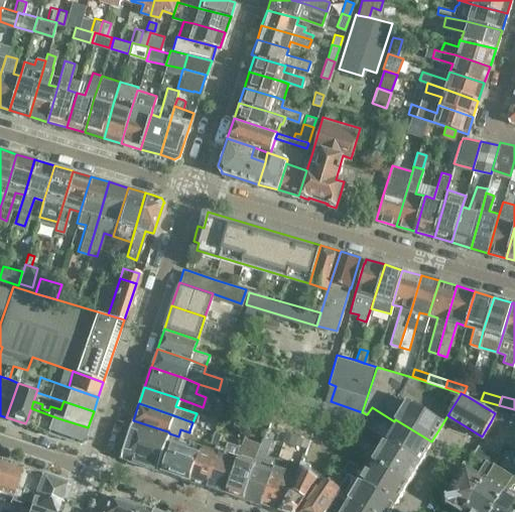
[(500,407),(494,417),(504,424),(510,413),(500,407)]
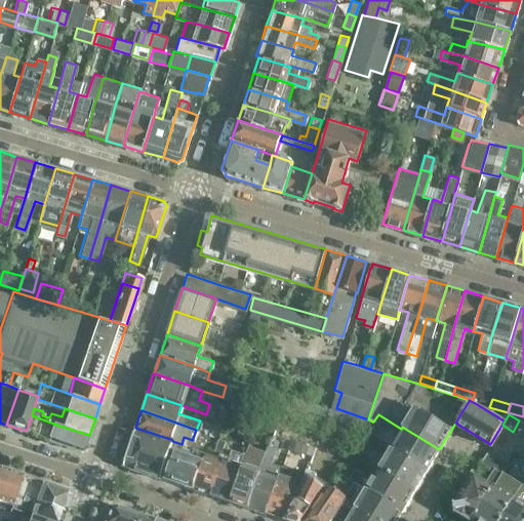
[(46,437),(54,440),(80,449),(86,446),(89,435),(59,426),(32,415),(28,427),(26,431),(39,435),(41,430),(42,431),(43,428),(48,430),(46,437)]
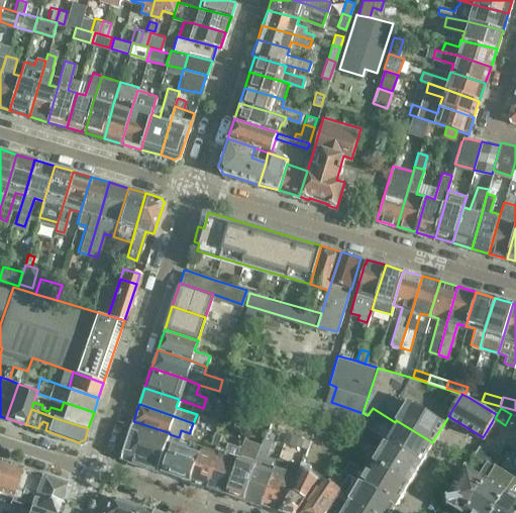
[(395,422),(385,439),(421,462),(432,442),(396,420),(395,422)]
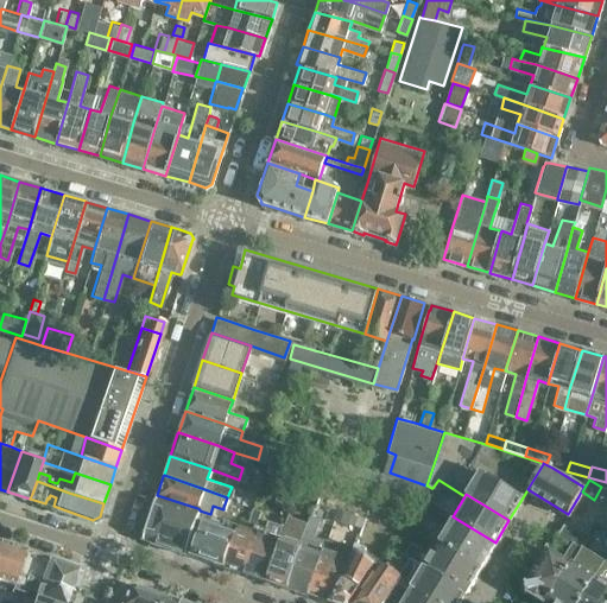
[(144,531),(144,533),(146,538),(149,538),(149,539),(185,551),(193,531),(200,511),(200,509),(197,508),(157,495),(156,496),(150,515),(144,531)]
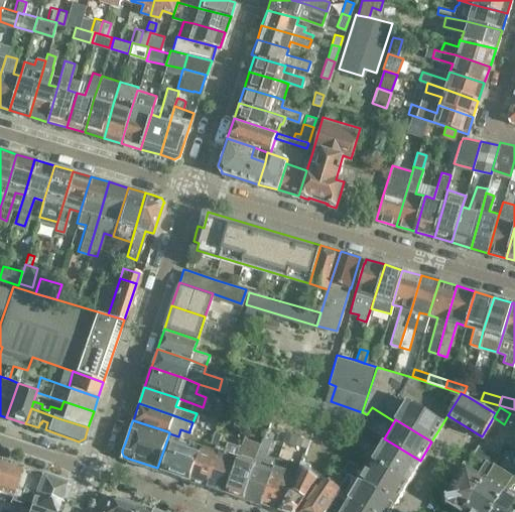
[(215,429),(209,446),(216,450),(218,444),(222,432),(215,429)]
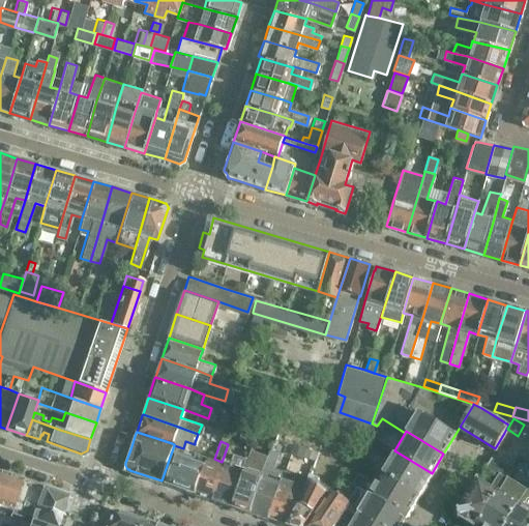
[(305,446),(293,442),(290,451),(302,456),(305,446)]
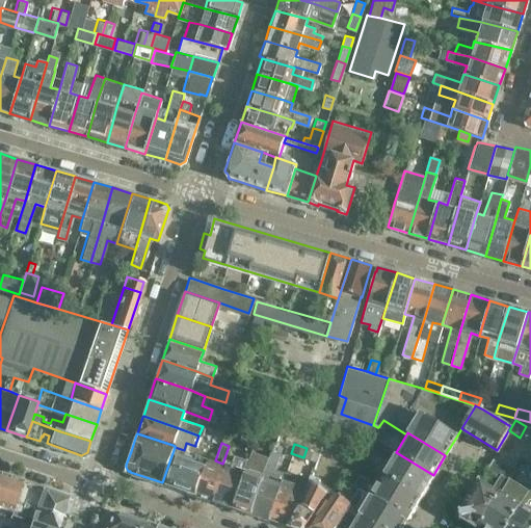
[(168,465),(162,482),(171,485),(195,494),(201,477),(208,458),(175,447),(168,465)]
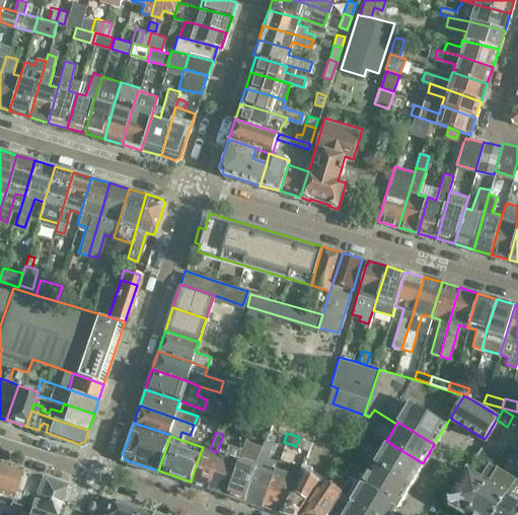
[(239,459),(227,494),(244,501),(257,465),(255,465),(263,445),(252,441),(244,439),(241,447),(236,458),(239,459)]
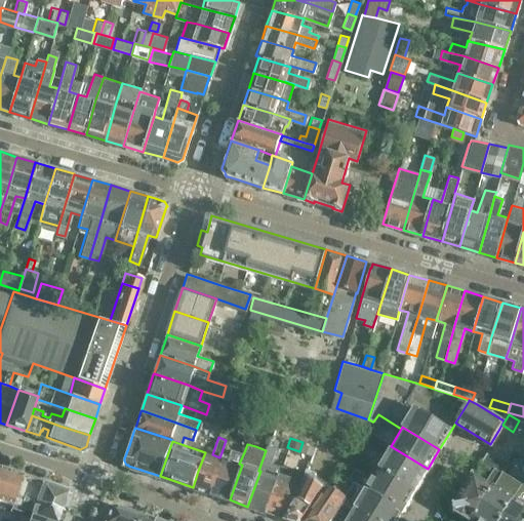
[(260,471),(247,507),(248,507),(266,512),(281,468),(271,464),(274,453),(276,448),(268,445),(266,450),(258,471),(260,471)]
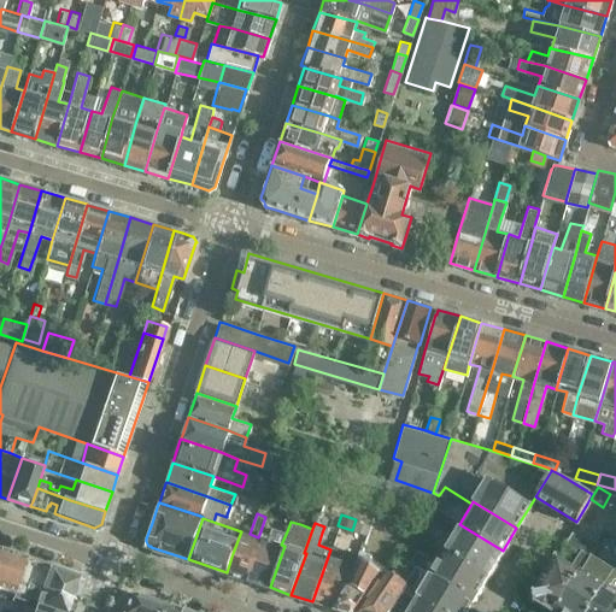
[(459,524),(445,547),(488,574),(503,551),(459,524)]
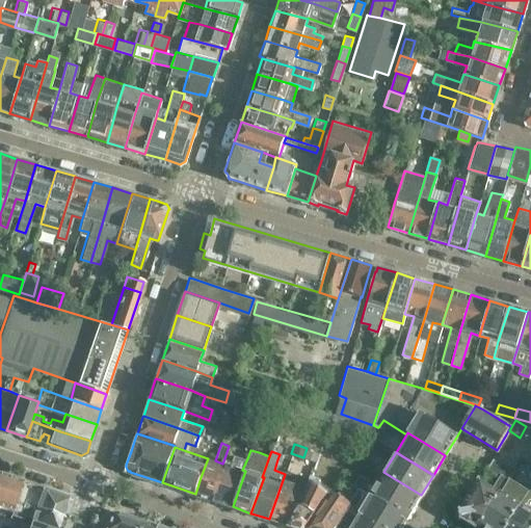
[(220,481),(214,500),(233,506),(245,471),(242,470),(246,458),(234,454),(231,460),(224,458),(222,464),(220,469),(216,480),(220,481)]
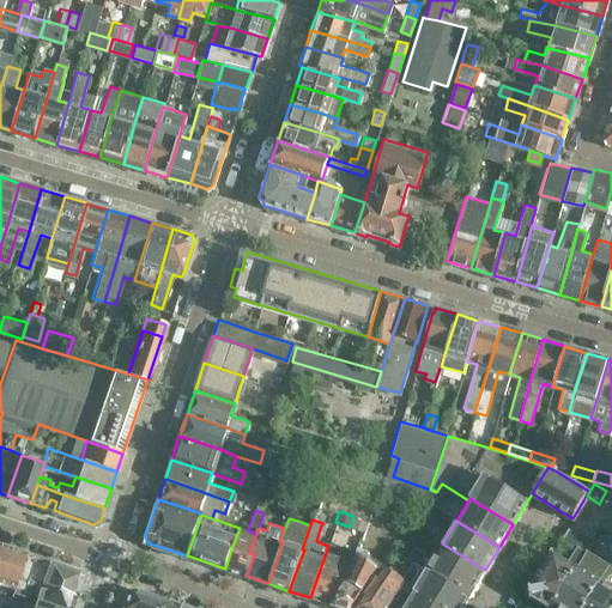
[(568,527),(561,539),(574,548),(576,545),(585,549),(592,537),(568,527)]
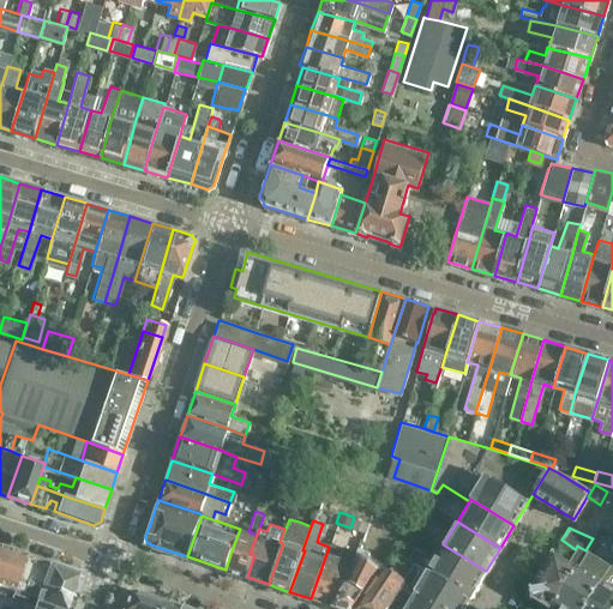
[(232,550),(226,570),(246,577),(247,577),(254,555),(250,554),(254,541),(257,535),(248,531),(240,529),(232,550)]
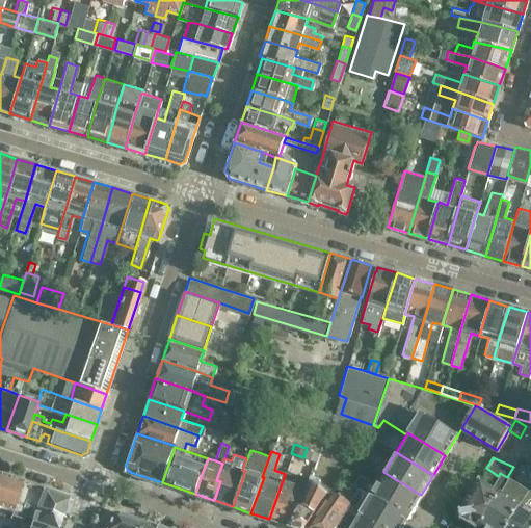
[(285,474),(269,519),(283,524),(287,525),(288,523),(293,516),(296,506),(299,506),(301,500),(304,492),(292,486),(293,483),(296,474),(286,471),(285,474)]
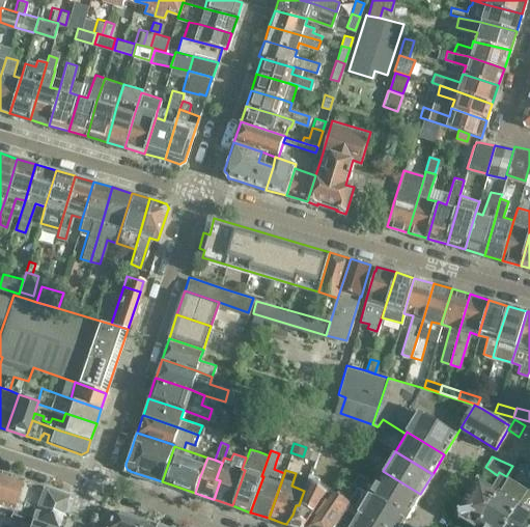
[(500,492),(478,526),(504,526),(519,503),(520,502),(529,486),(529,472),(525,470),(515,484),(514,483),(506,496),(500,492)]
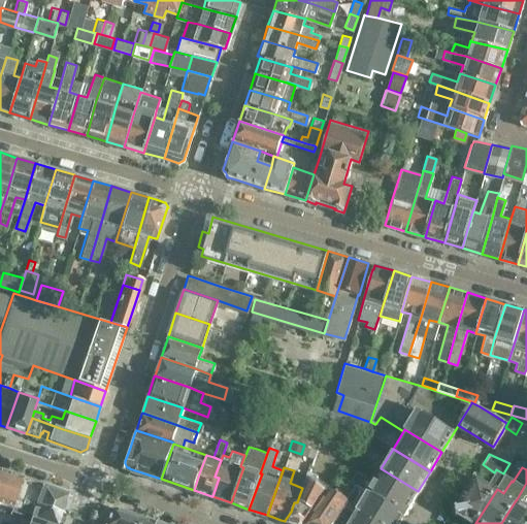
[(356,469),(350,480),(357,484),(368,490),(405,513),(418,491),(381,468),(373,481),(356,469)]
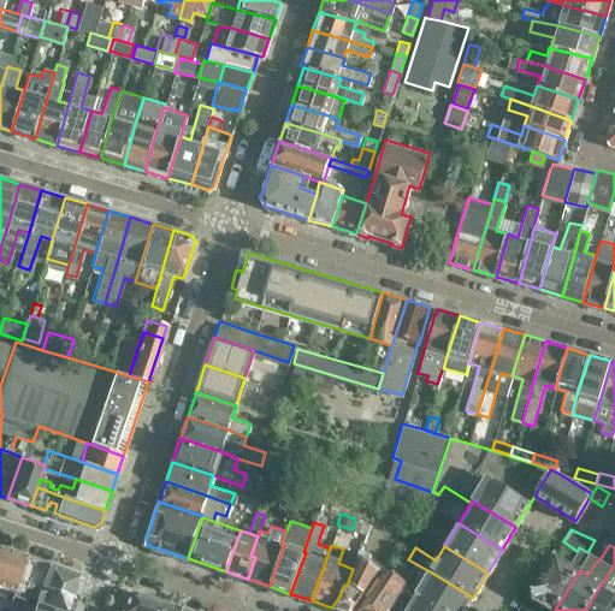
[(532,592),(533,600),(534,600),(553,610),(555,610),(580,570),(590,553),(587,552),(579,547),(577,551),(569,563),(555,555),(532,592)]
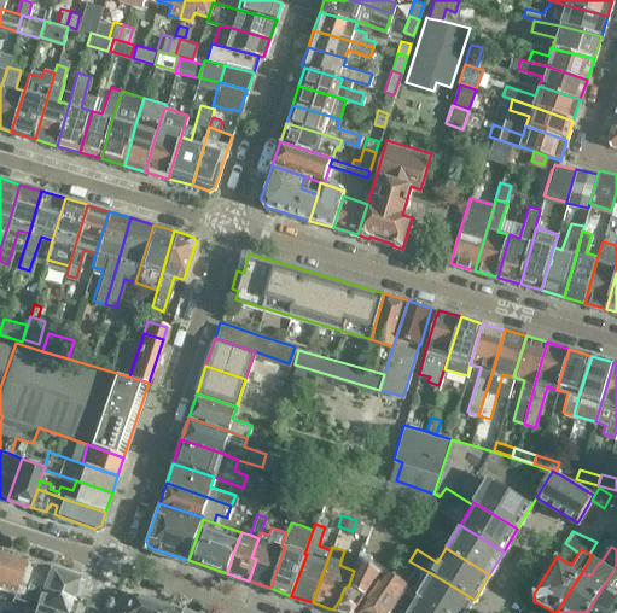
[(9,550),(0,576),(0,585),(13,591),(18,579),(25,556),(9,550)]
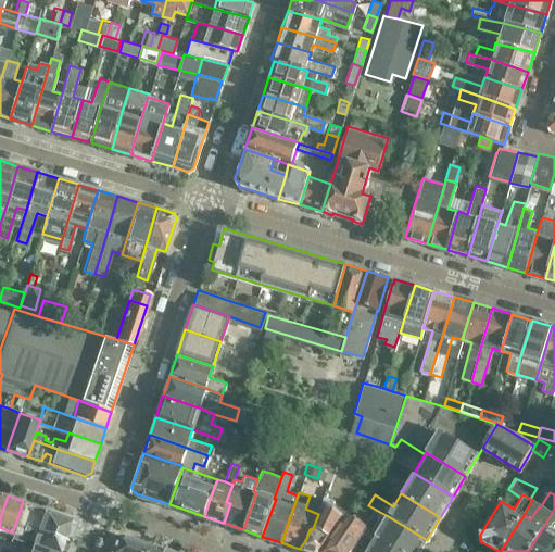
[(36,505),(23,501),(16,522),(36,529),(67,540),(74,523),(70,516),(36,505)]
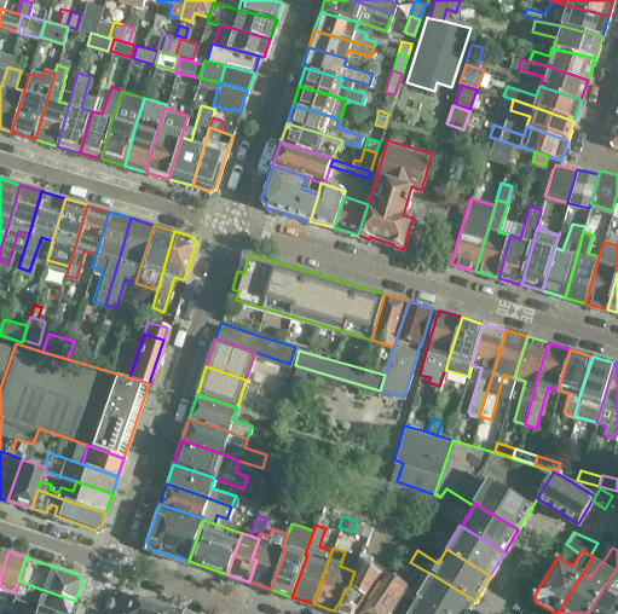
[(335,608),(334,610),(342,613),(357,613),(383,575),(370,566),(359,557),(356,567),(354,572),(351,581),(348,589),(345,589),(341,600),(335,608)]
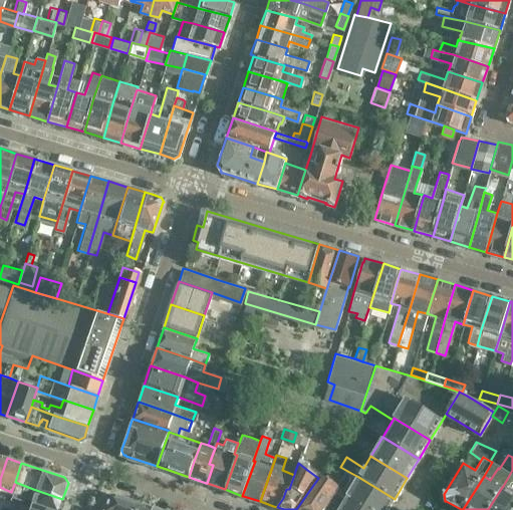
[(334,463),(324,478),(337,486),(347,471),(340,467),(334,463)]
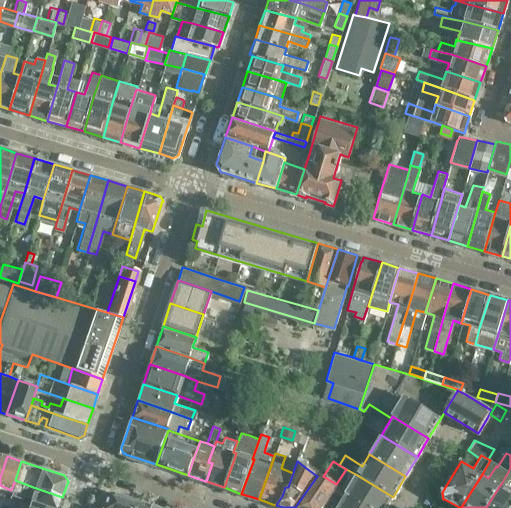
[(317,476),(295,507),(322,507),(335,489),(338,486),(336,484),(323,476),(319,474),(317,476)]
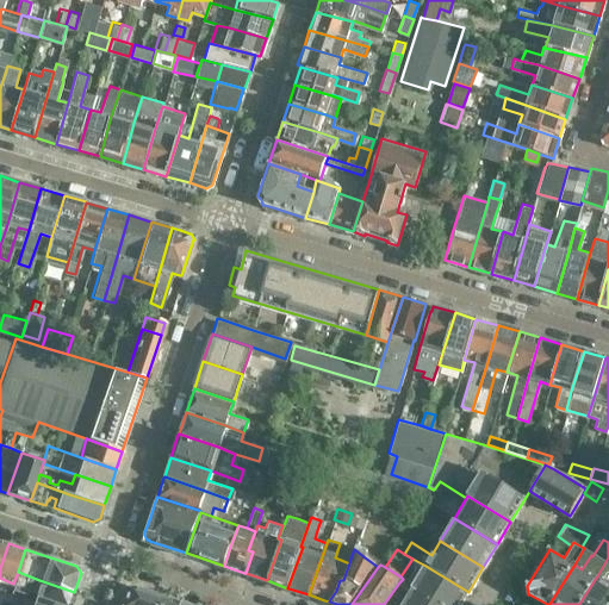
[(417,579),(411,590),(417,594),(435,604),(460,604),(468,592),(426,566),(417,579)]
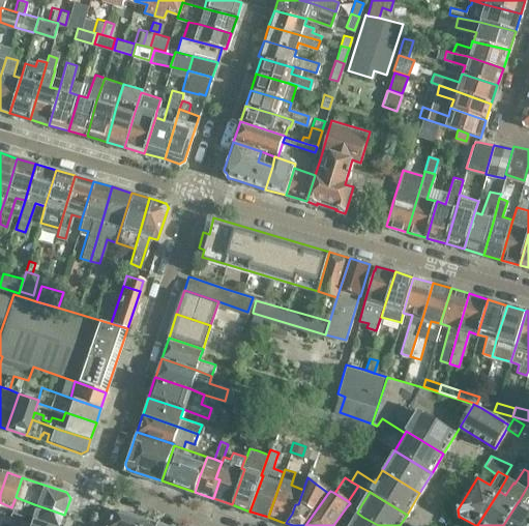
[(42,525),(60,525),(64,515),(34,504),(16,497),(11,507),(10,512),(23,516),(24,510),(32,514),(29,521),(42,525)]
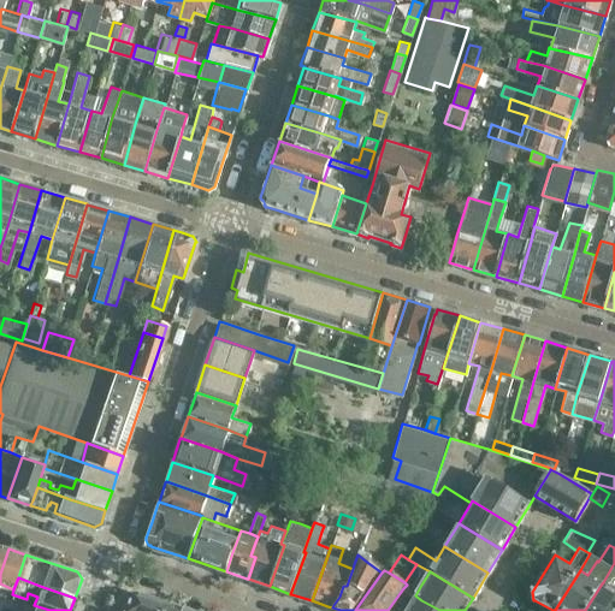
[(603,582),(602,583),(585,610),(614,610),(614,582),(607,577),(603,582)]
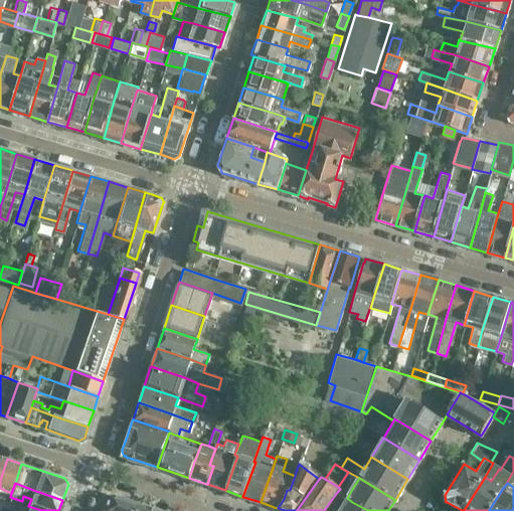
[(324,510),(367,510),(352,502),(347,498),(337,492),(324,510)]
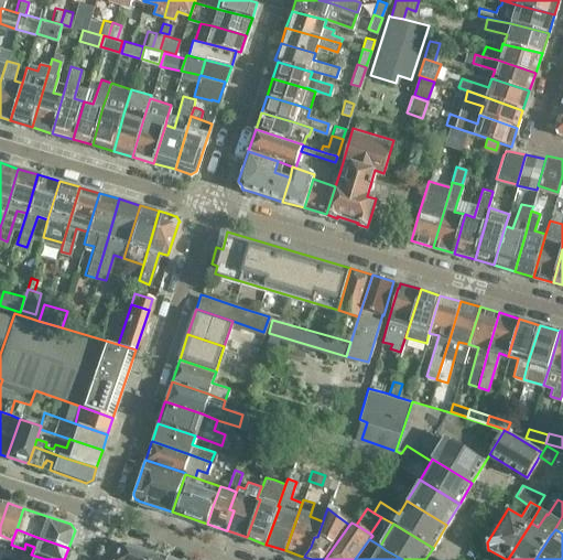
[(118,544),(111,559),(159,559),(161,556),(121,541),(118,544)]
